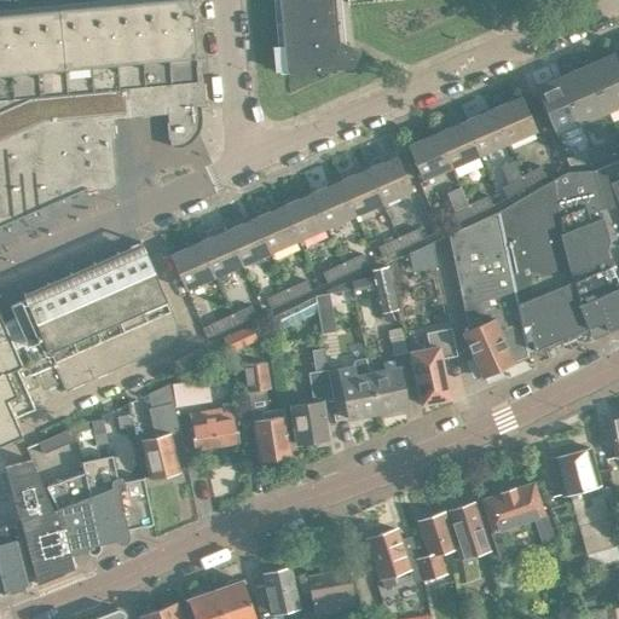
[(0,227),(117,177),(111,114),(148,110),(148,113),(154,111),(174,110),(178,148),(181,148),(184,146),(186,146),(189,145),(190,144),(192,143),(195,142),(196,139),(197,138),(198,136),(200,134),(201,132),(202,129),(202,127),(203,125),(203,123),(203,121),(203,119),(192,0),(154,4),(0,18),(0,227)]
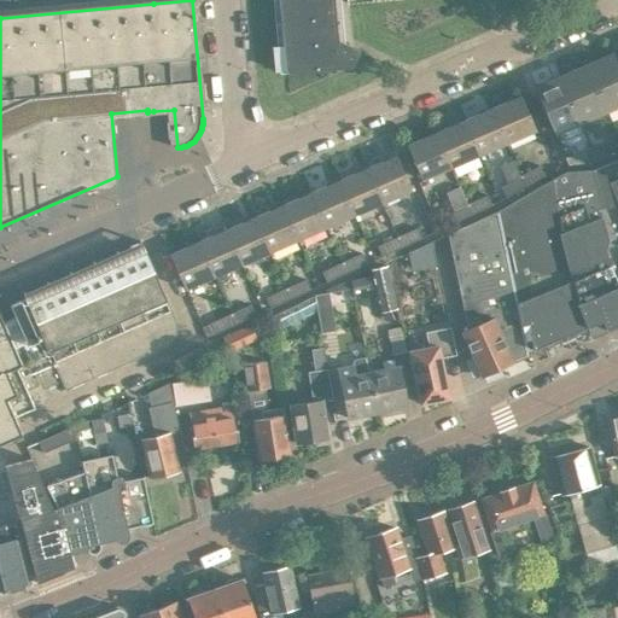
[(279,0),(283,23),(337,17),(334,0),(279,0)]
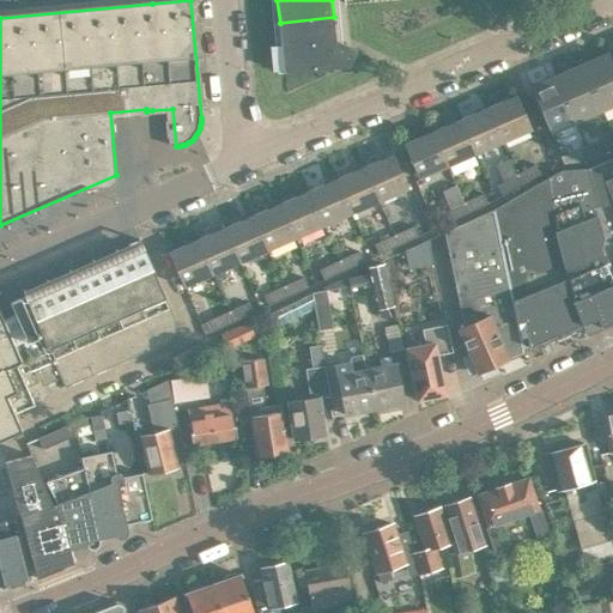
[(283,47),(337,41),(334,17),(280,23),(283,47)]
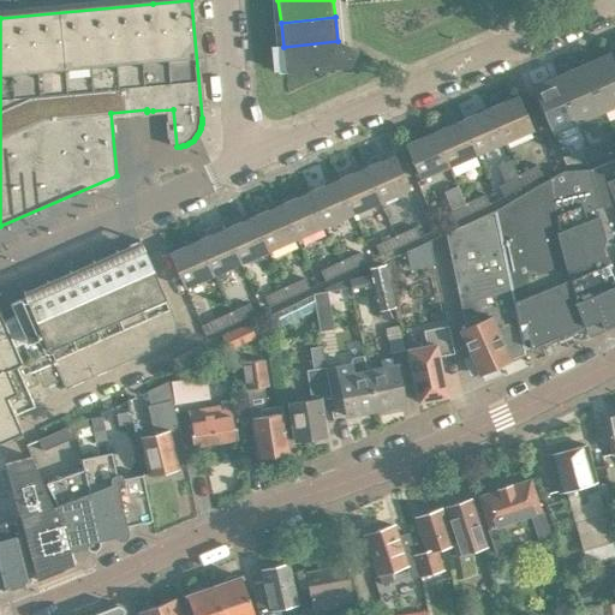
[(286,71),(340,66),(338,41),(284,47),(286,71)]
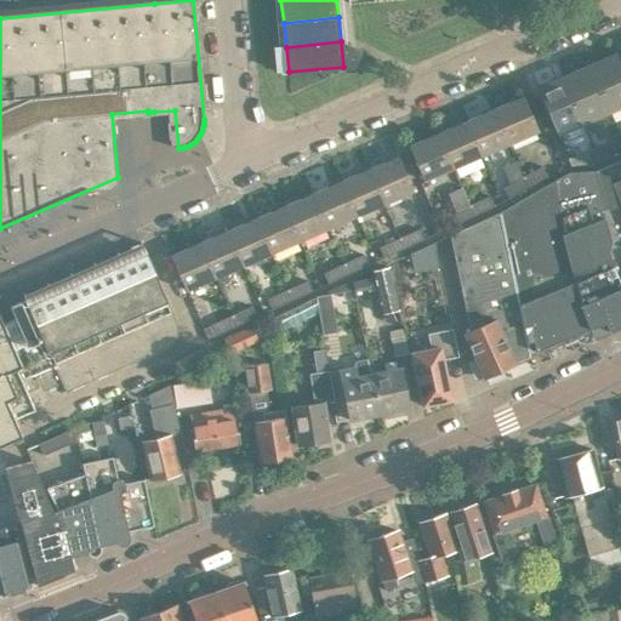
[(620,69),(615,56),(588,68),(608,110),(620,103),(620,69)]
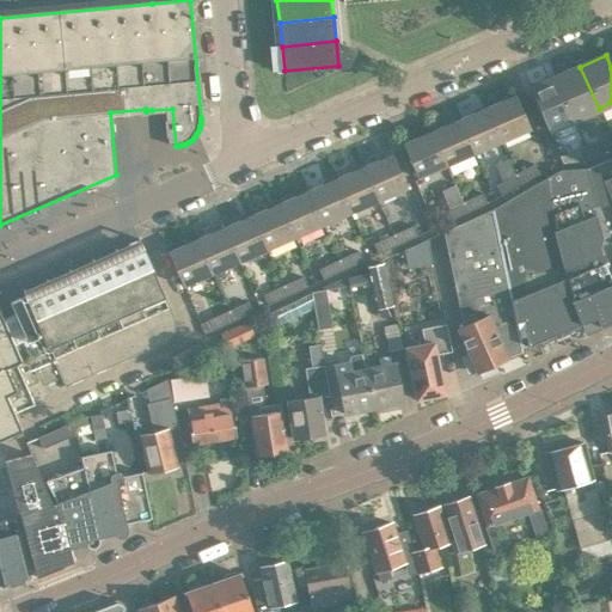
[(580,67),(556,78),(574,120),(599,109),(580,67)]
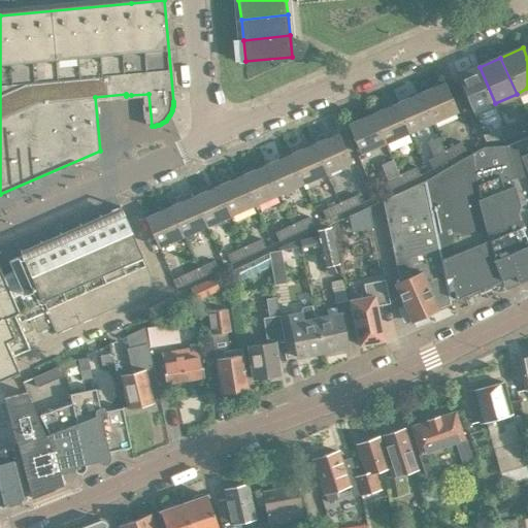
[(480,67),(457,77),(472,113),(495,103),(480,67)]
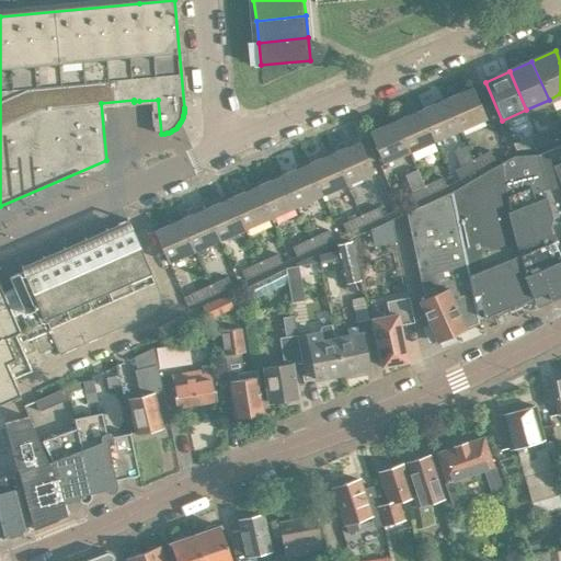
[(472,88),(446,99),(460,130),(485,118),(472,88)]
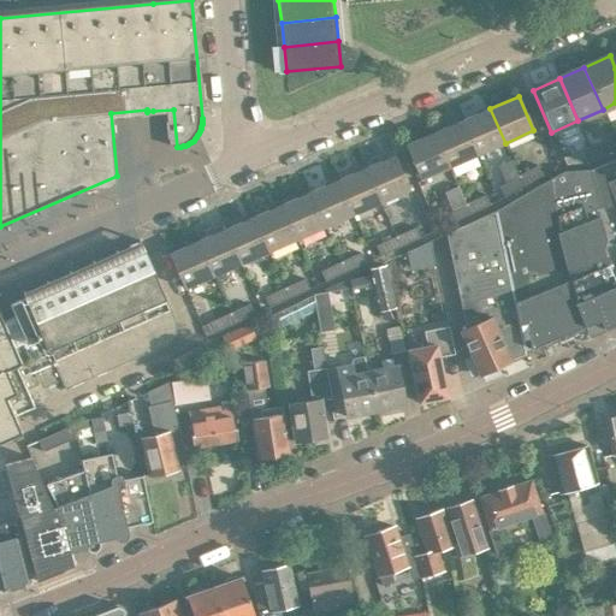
[(462,120),(478,155),(505,143),(490,108),(462,120)]
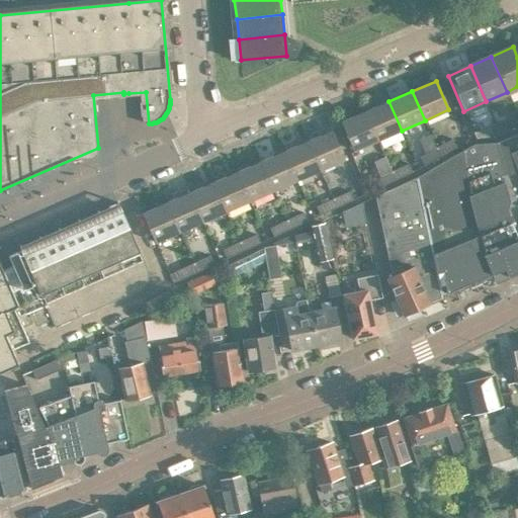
[(365,111),(378,141),(402,131),(389,101),(365,111)]
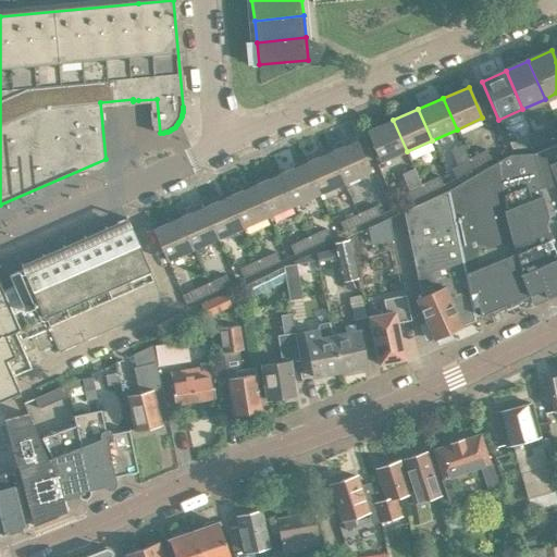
[(381,162),(407,151),(393,120),(367,132),(381,162)]
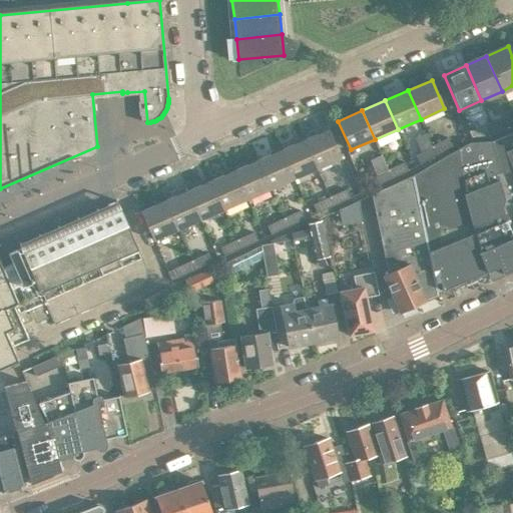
[(497,117),(490,121),(494,131),(501,128),(497,117)]
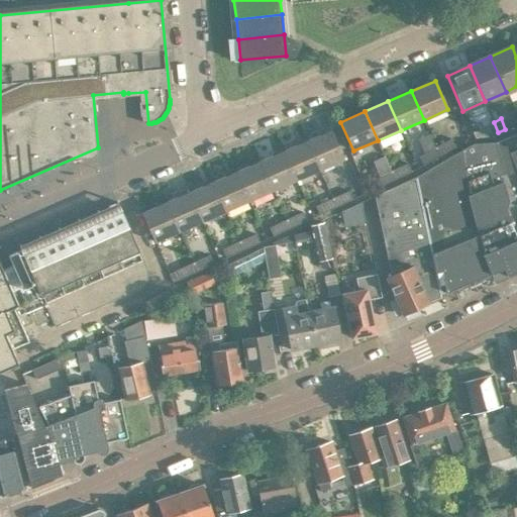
[(494,122),(487,125),(491,136),(498,132),(494,122)]
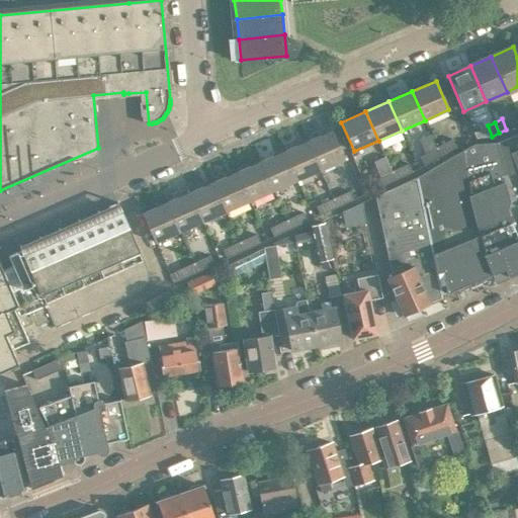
[(307,142),(320,170),(344,160),(331,131),(307,142)]
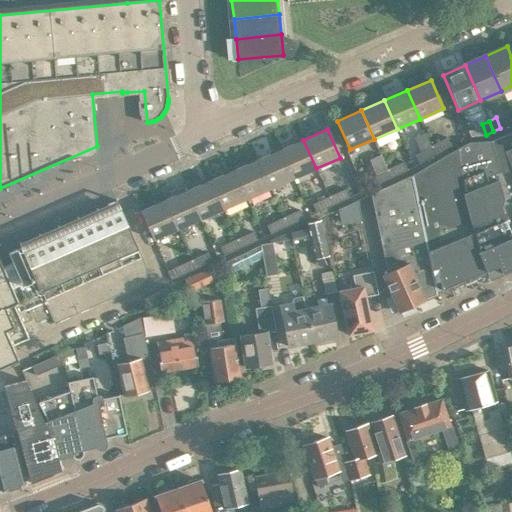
[(416,137),(421,148),(429,145),(424,133),(416,137)]
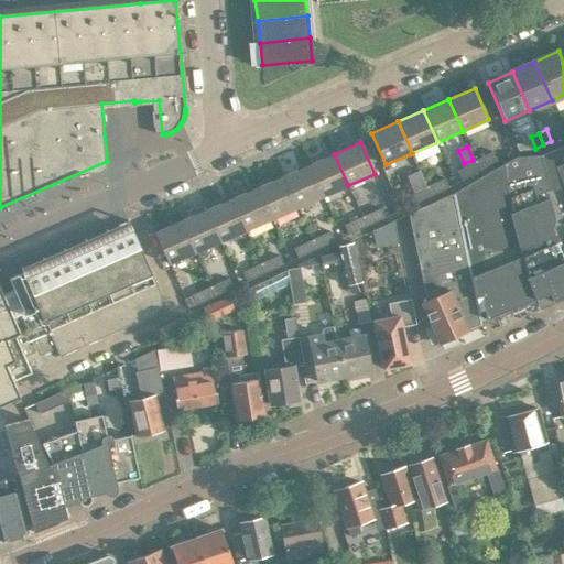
[(491,151),(475,160),(479,170),(497,160),(491,151)]
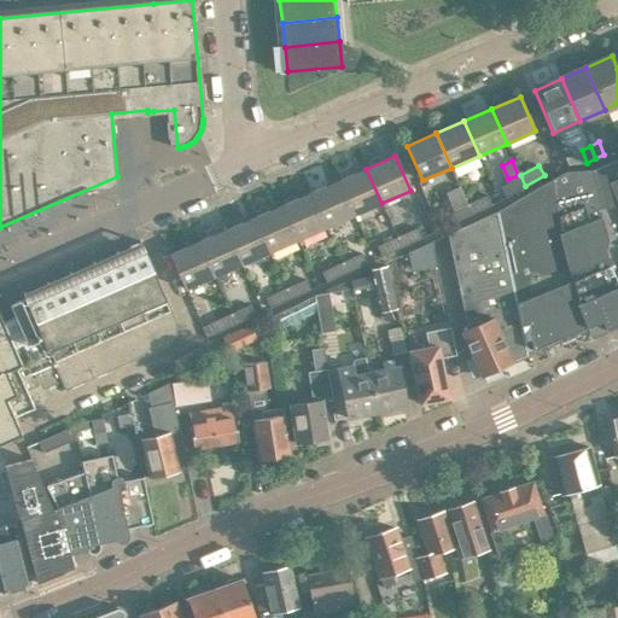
[(602,167),(593,170),(604,209),(613,207),(602,167)]
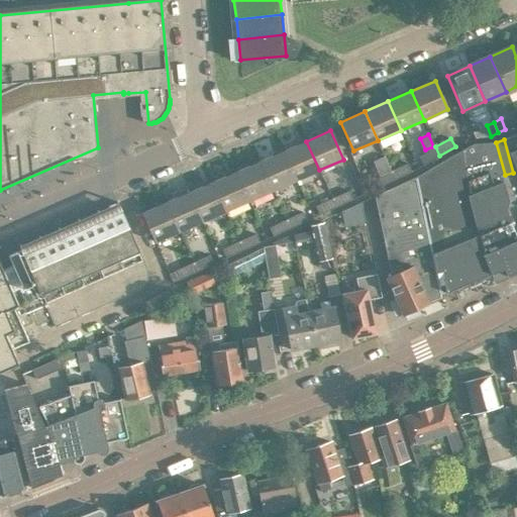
[(283,151),(296,181),(319,170),(306,141),(283,151)]
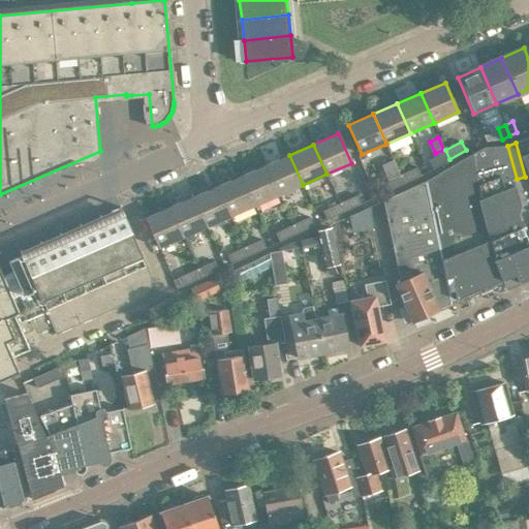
[(478,150),(425,181),(450,302),(515,274),(518,282),(528,277),(528,244),(518,217),(519,207),(511,182),(516,181),(506,150),(478,150)]
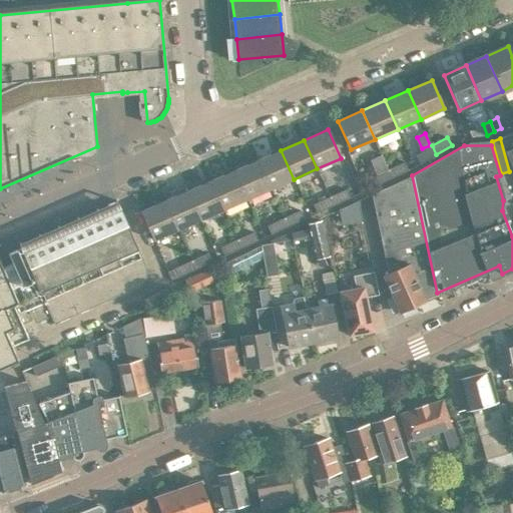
[(436,154),(432,145),(415,155),(420,163),(436,154)]
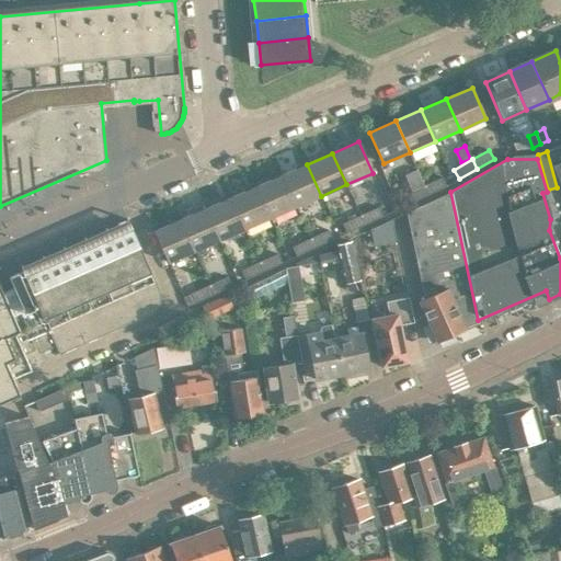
[(282,175),(295,207),(321,196),(307,164),(282,175)]
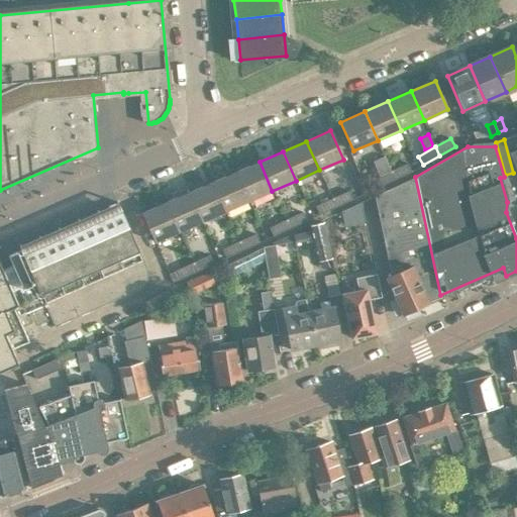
[(260,162),(236,173),(248,201),(272,191),(260,162)]
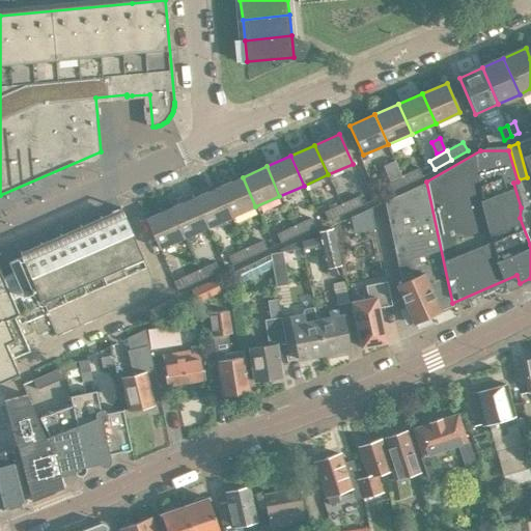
[(401,175),(406,185),(422,176),(418,167),(401,175)]
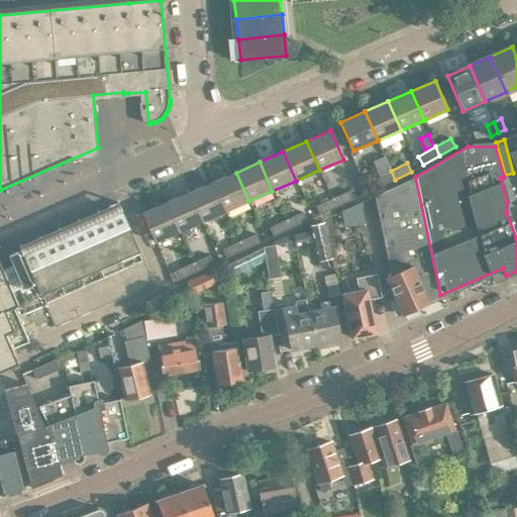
[(395,180),(391,171),(374,179),(378,187),(395,180)]
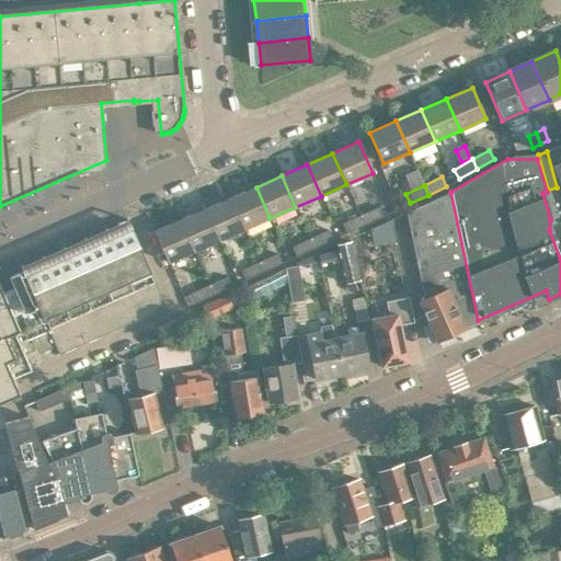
[(231,198),(244,229),(270,218),(256,187),(231,198)]
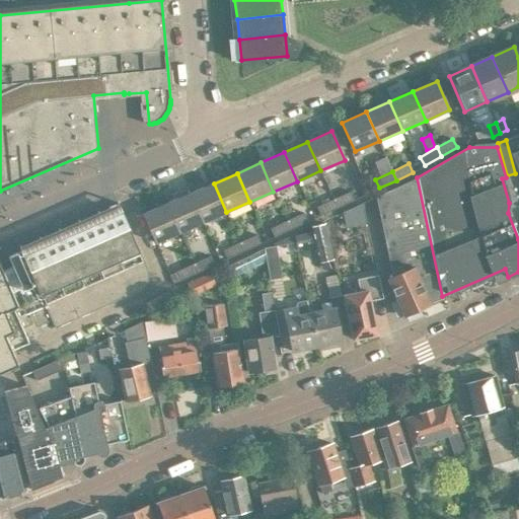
[(442,299),(442,296),(417,177),(411,180),(375,196),(392,277),(387,280),(403,316),(442,299)]
